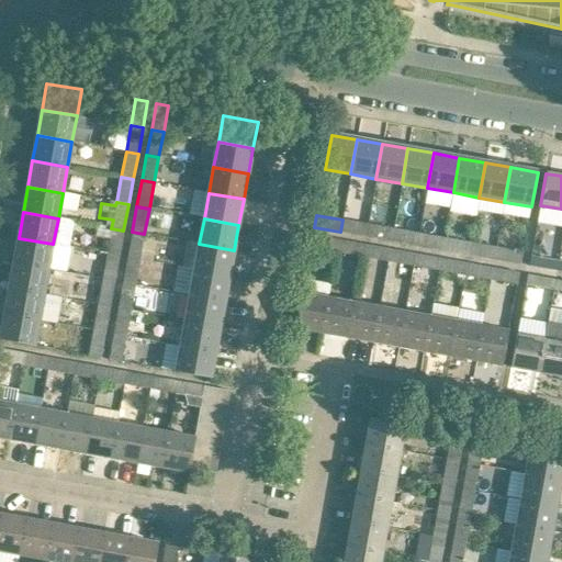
[(367,236),(369,224),(343,220),(340,232),(367,236)]
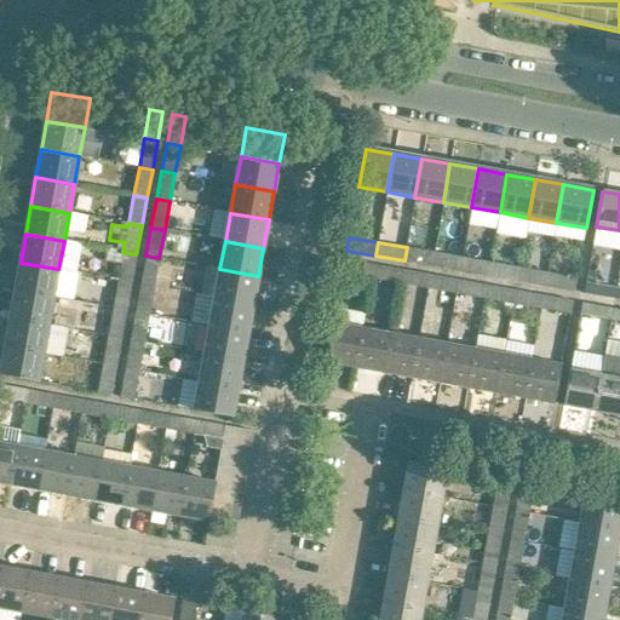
[(435,252),(407,247),(405,260),(432,265),(435,252)]
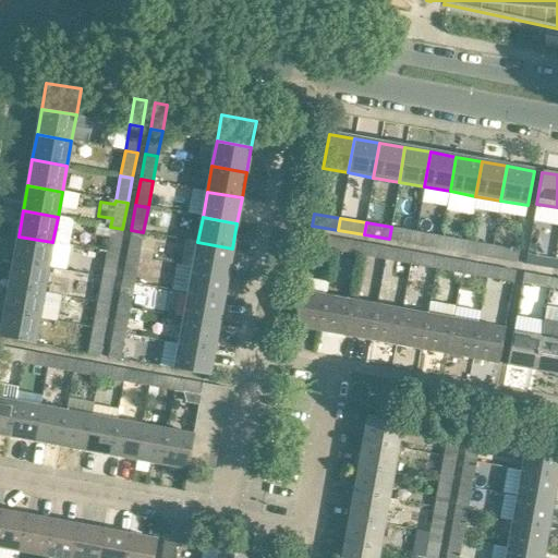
[(118,254),(122,229),(110,227),(106,252),(118,254)]
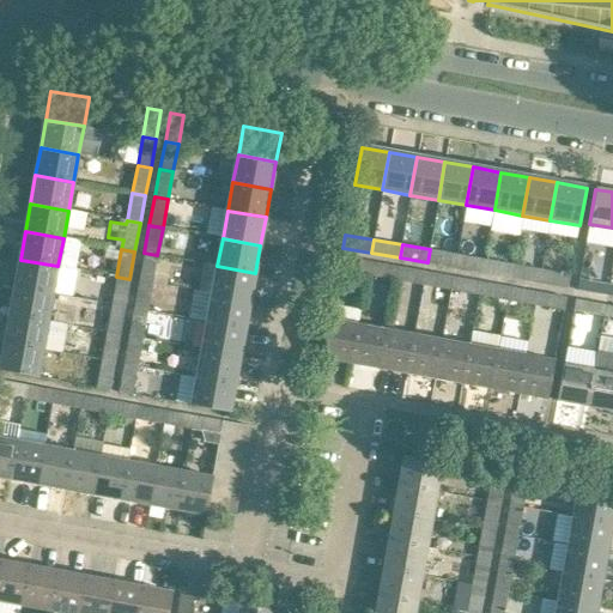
[(457,254),(430,249),(428,262),(455,267),(457,254)]
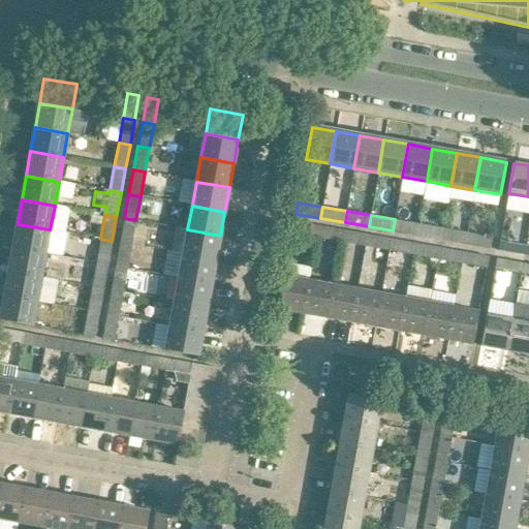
[(131,244),(135,220),(124,218),(120,242),(131,244)]
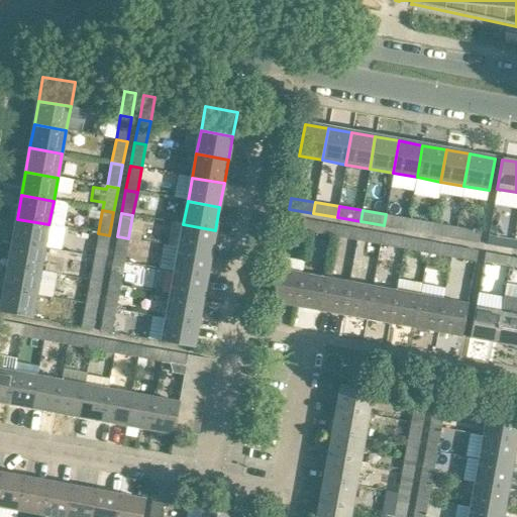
[(408,229),(410,218),(386,214),(384,225),(408,229)]
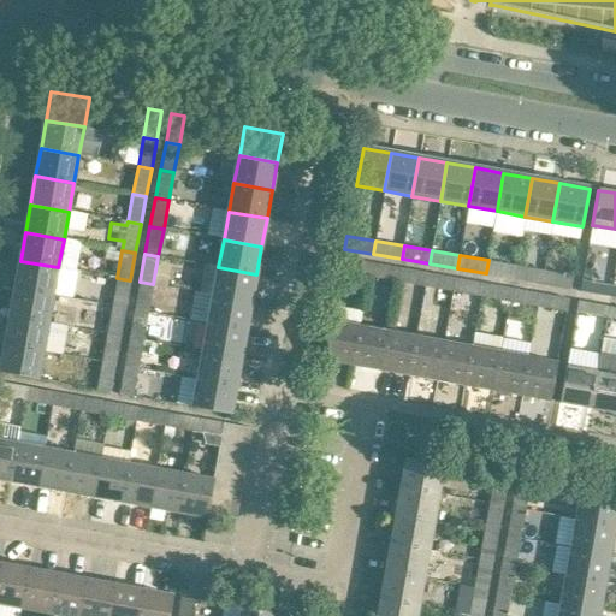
[(372,264),(343,259),(341,272),(369,277),(372,264)]
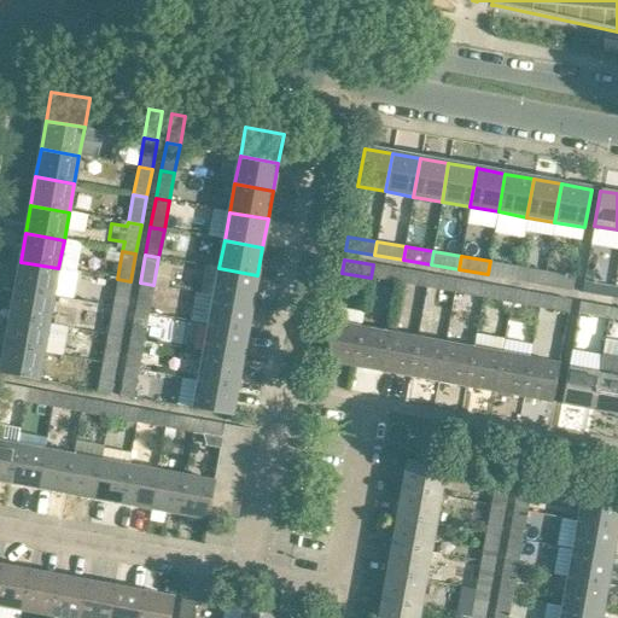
[(518,266),(490,261),(488,274),(516,279),(518,266)]
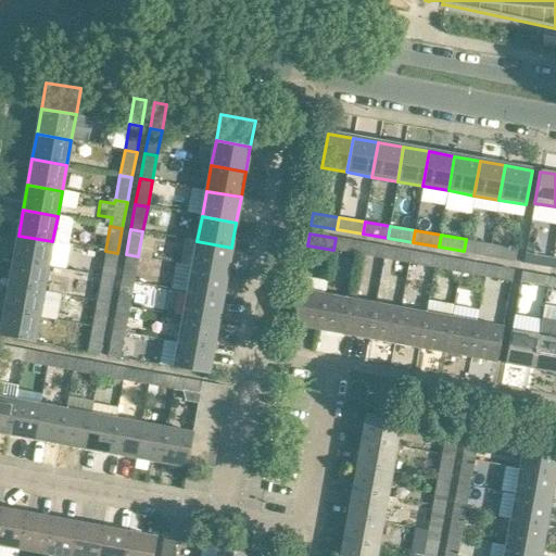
[(19,236),(14,261),(48,267),(52,241),(19,236)]
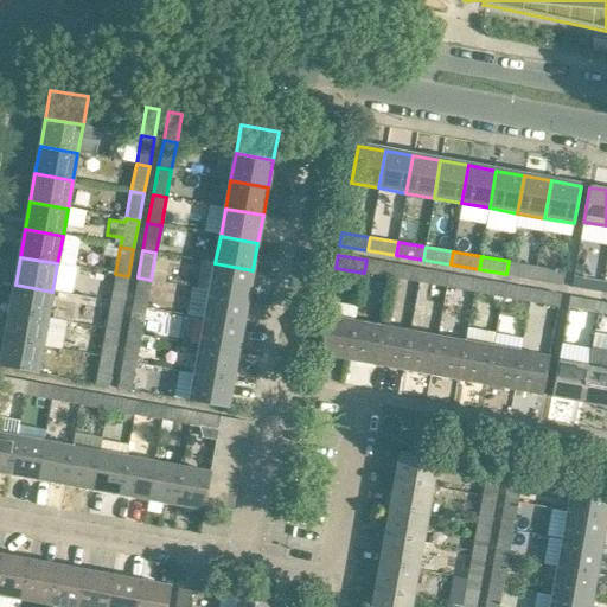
[(364,273),(391,278),(394,264),(366,260),(364,273)]
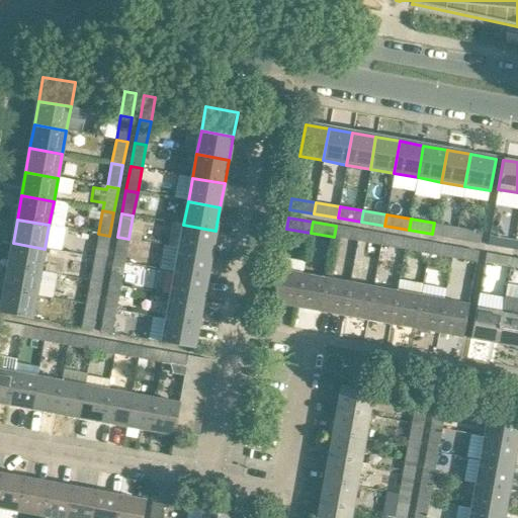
[(432,234),(455,238),(458,227),(434,223),(432,234)]
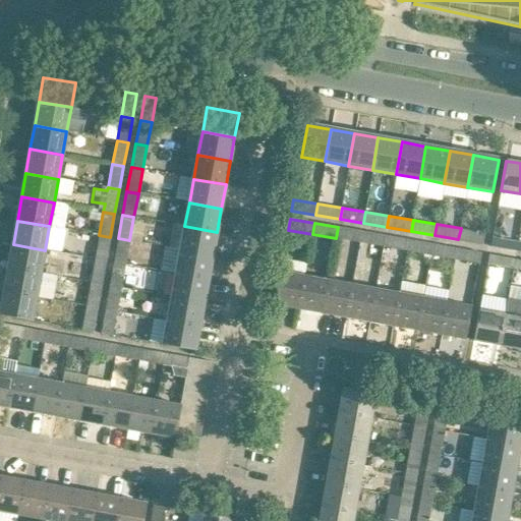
[(213,255),(217,232),(184,226),(180,249),(213,255)]
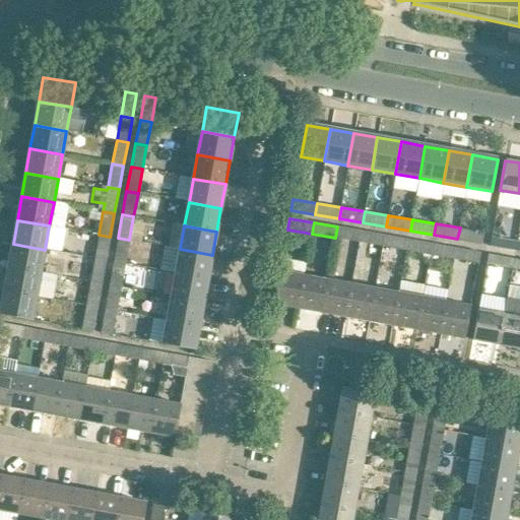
[(361,231),(337,226),(335,238),(359,243),(361,231)]
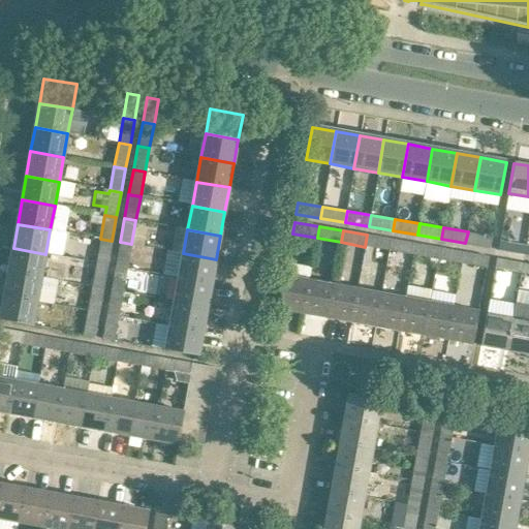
[(490,247),(492,236),(468,231),(465,243),(490,247)]
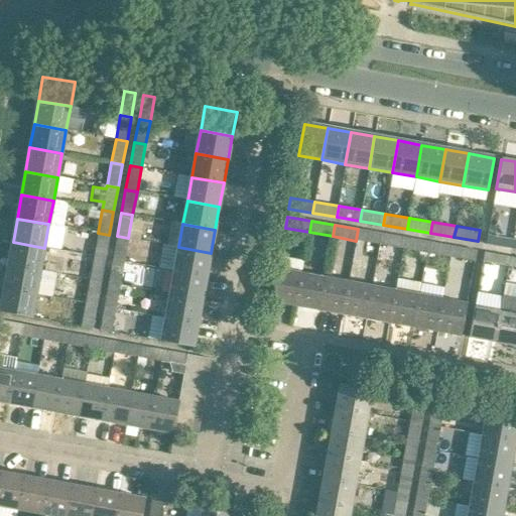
[(358,229),(356,241),(380,245),(382,234),(358,229)]
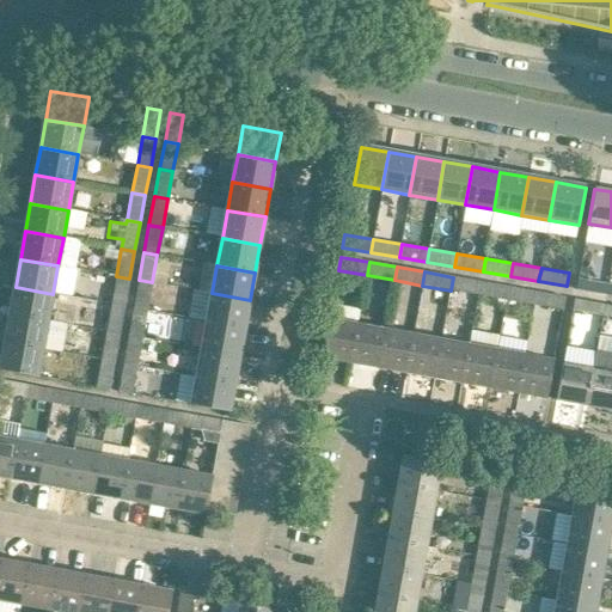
[(111,304),(124,306),(129,279),(116,276),(108,275),(104,294),(112,295),(111,304)]
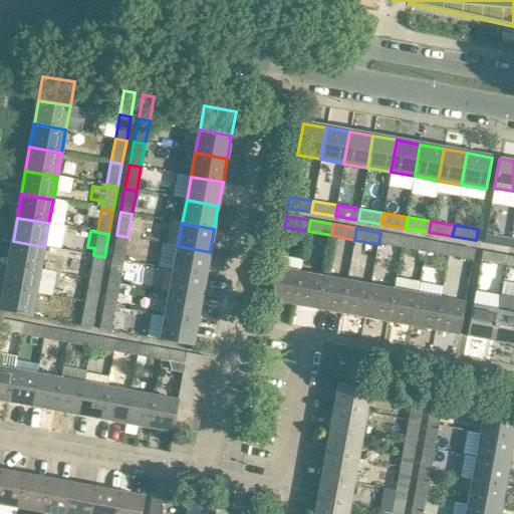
[(404,237),(380,233),(378,244),(402,248),(404,237)]
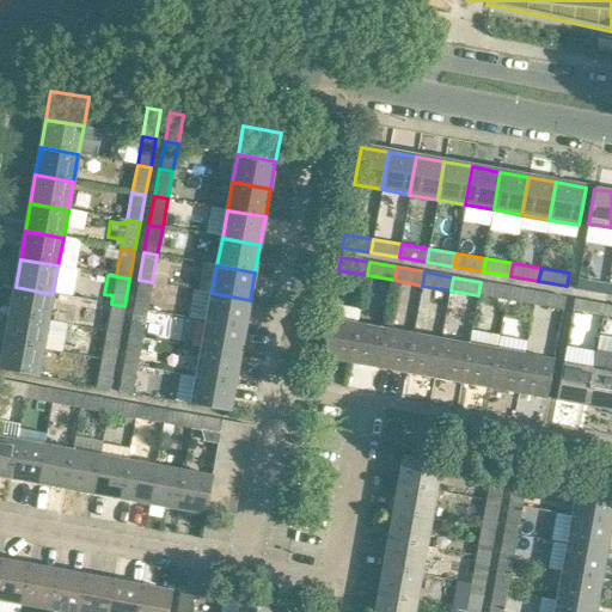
[(133,308),(146,311),(152,282),(139,280),(133,308)]
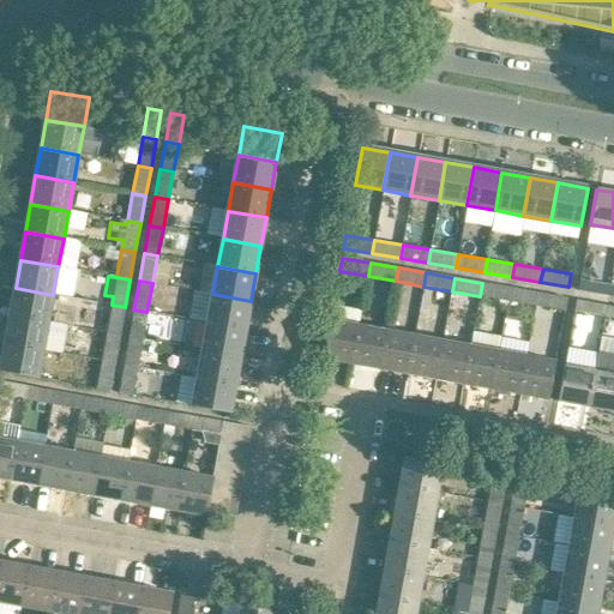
[(611,287),(579,281),(578,292),(608,298),(611,287)]
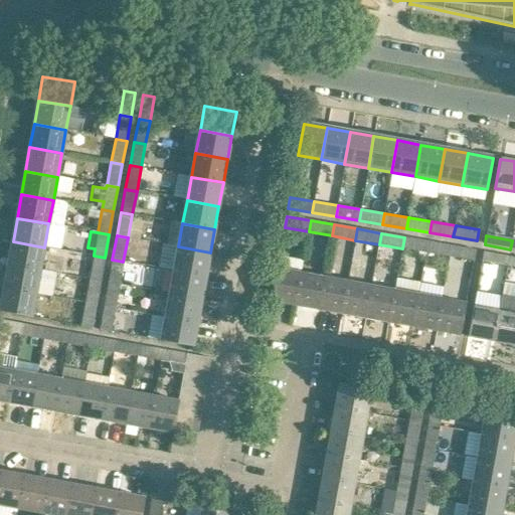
[(402,248),(425,252),(427,241),(404,237),(402,248)]
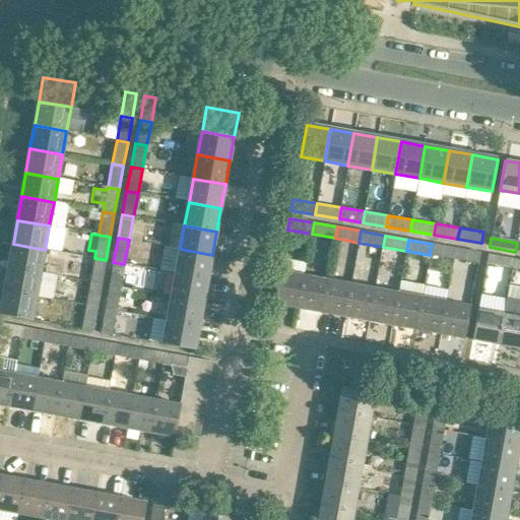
[(41,273),(45,250),(13,244),(8,267),(41,273)]
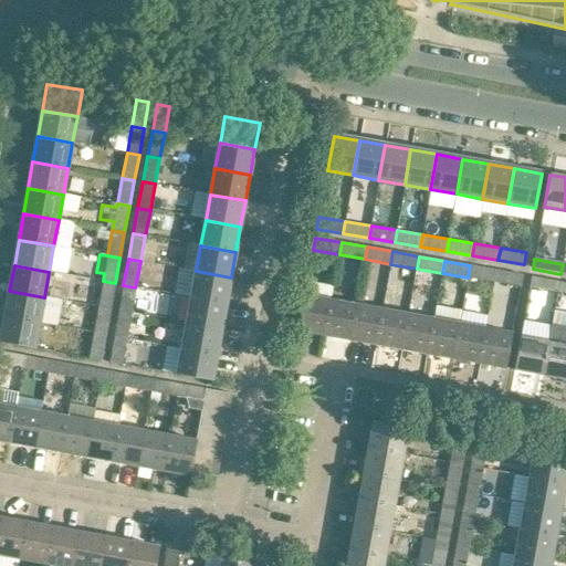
[(496,270),(470,265),(468,278),(494,282),(496,270)]
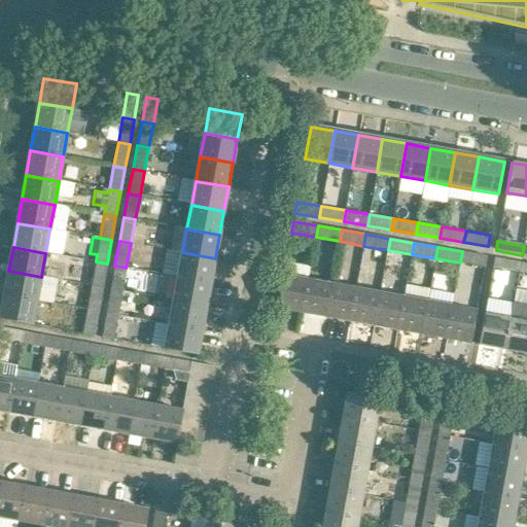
[(460,262),(484,268),(486,256),(462,251),(460,262)]
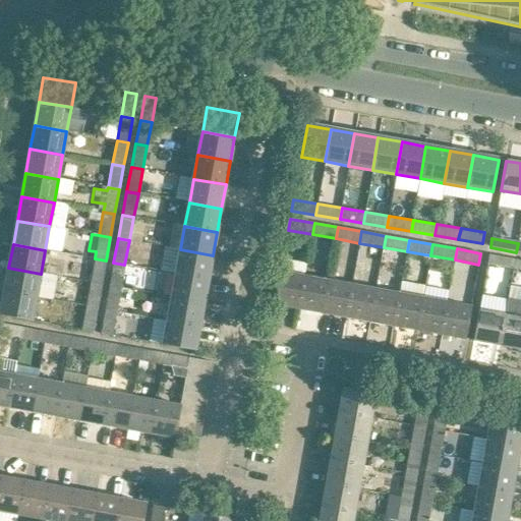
[(208,280),(213,255),(180,249),(176,274),(208,280)]
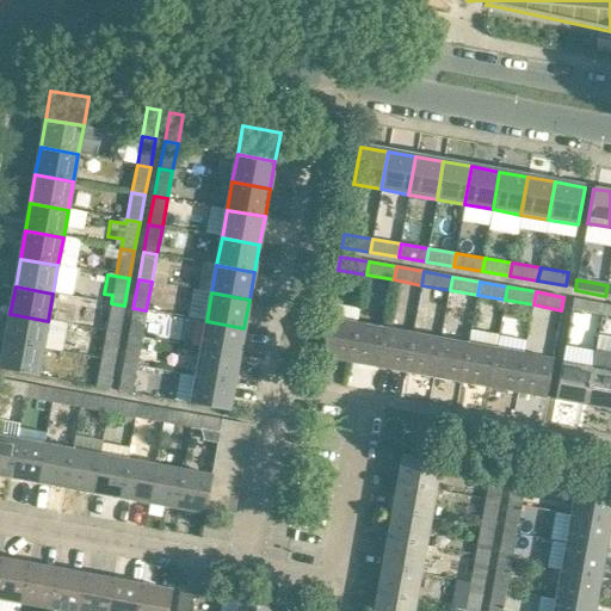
[(572,310),(602,315),(604,304),(574,300),(572,310)]
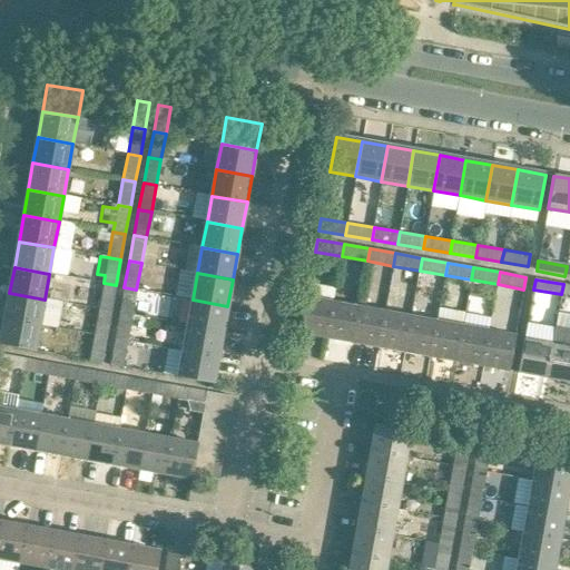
[(110,312),(116,285),(104,283),(98,310),(110,312)]
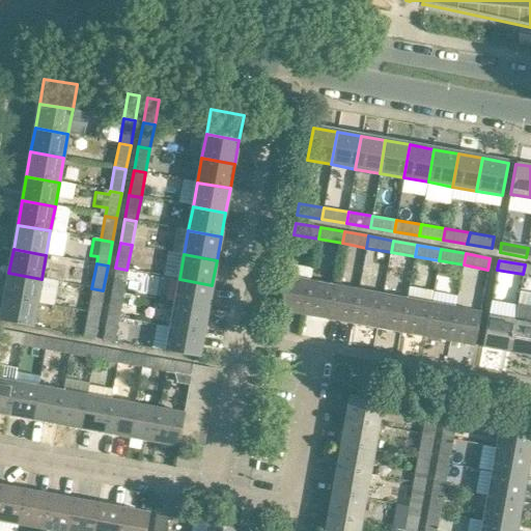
[(122,294),(127,270),(115,268),(111,291),(122,294)]
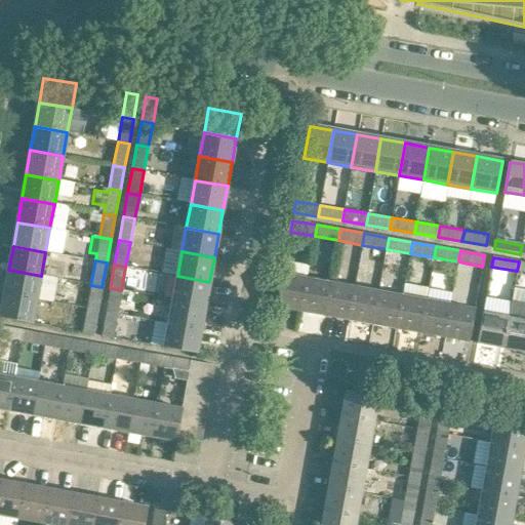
[(8,270),(4,294),(37,299),(41,276),(8,270)]
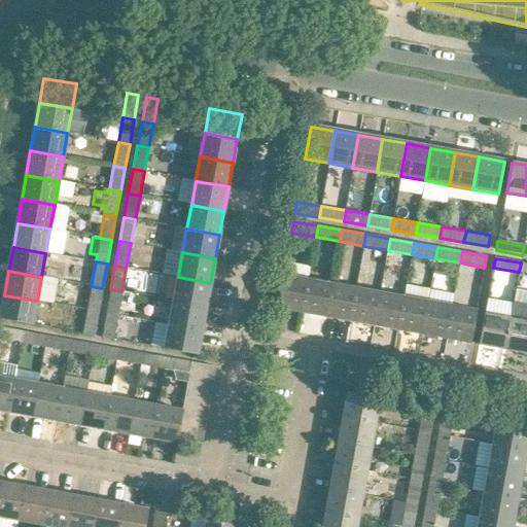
[(277,308),(302,313),(308,280),(283,276),(277,308)]
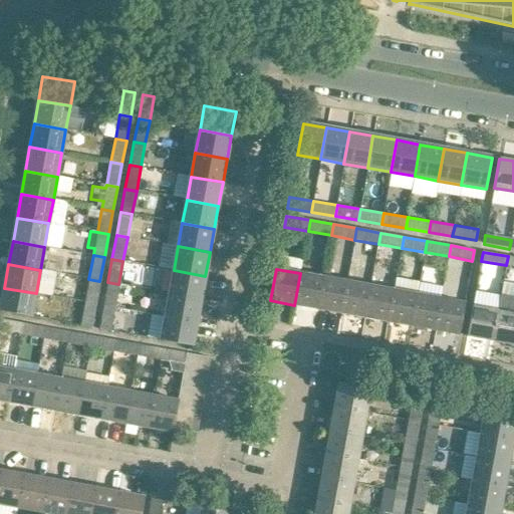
[(201,299),(205,276),(174,270),(169,293),(201,299)]
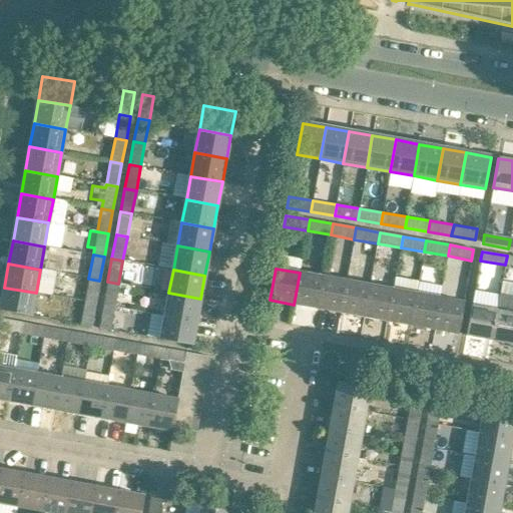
[(323,277),(300,273),(294,305),(317,309),(323,277)]
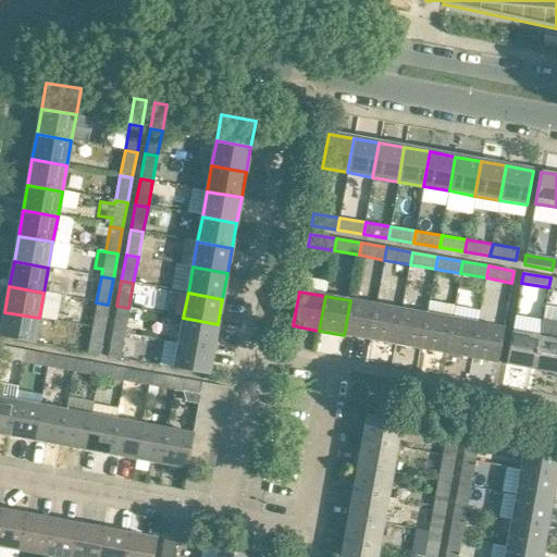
[(350,300),(344,335),(370,339),(375,306),(350,300)]
